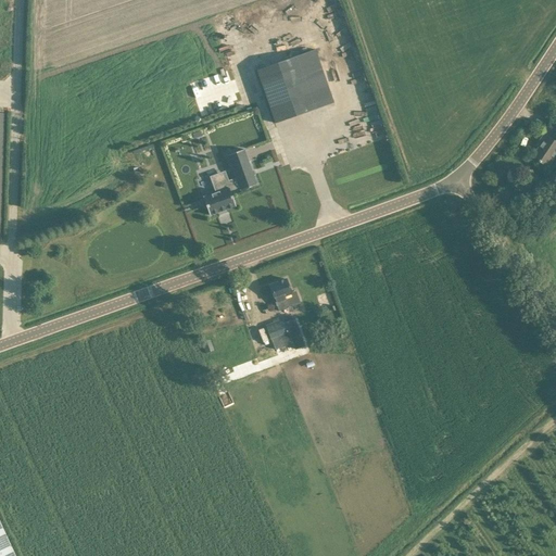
[(333,102),(315,50),(256,70),(275,123),(333,102)]
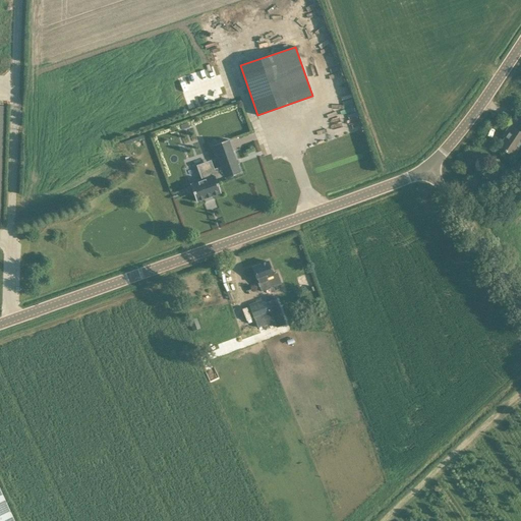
[(510,133),(501,147),(514,156),(520,146),(520,126),(519,130),(511,125),(507,131),(510,133)]
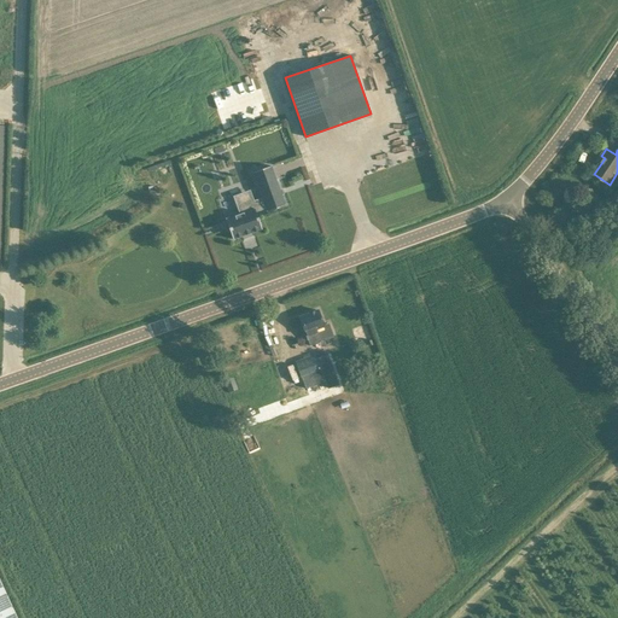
[(239,214),(226,219),(226,221),(223,222),(227,229),(229,229),(233,239),(243,235),(262,228),(256,211),(266,208),(267,211),(285,205),(270,167),(254,173),(262,198),(254,202),(237,208),(239,214)]
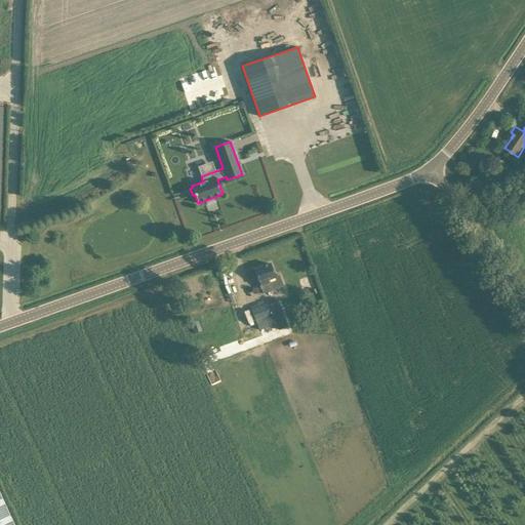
[(254,270),(257,279),(260,287),(261,287),(264,293),(272,290),(282,287),(284,286),(280,275),(275,276),(274,273),(270,264),(254,270)]
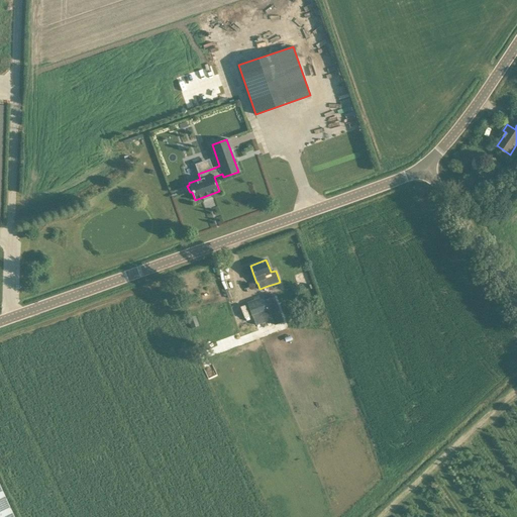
[(297,289),(308,288),(307,273),(296,273),(297,289)]
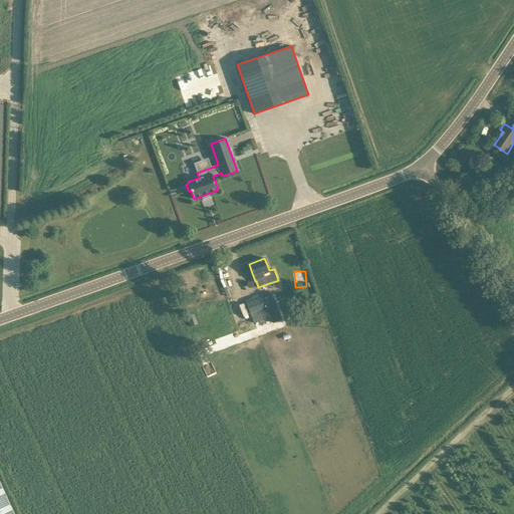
[(245,301),(250,314),(251,313),(254,323),(270,317),(267,308),(262,295),(245,301)]
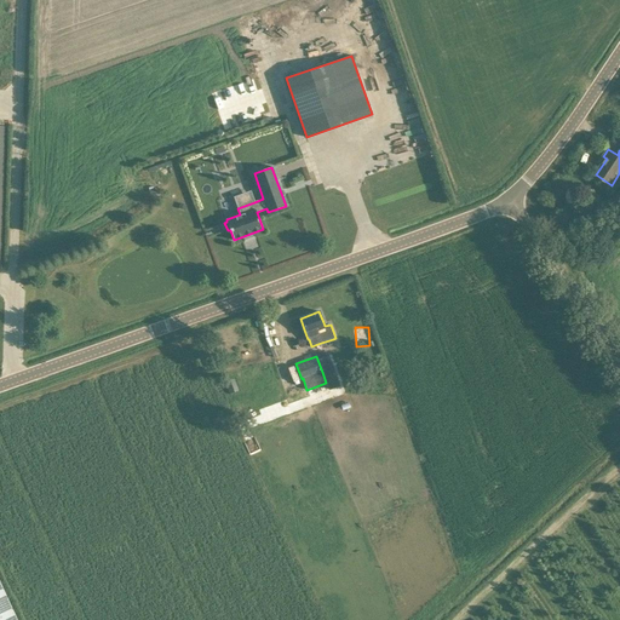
[(239,390),(234,378),(225,382),(229,394),(239,390)]
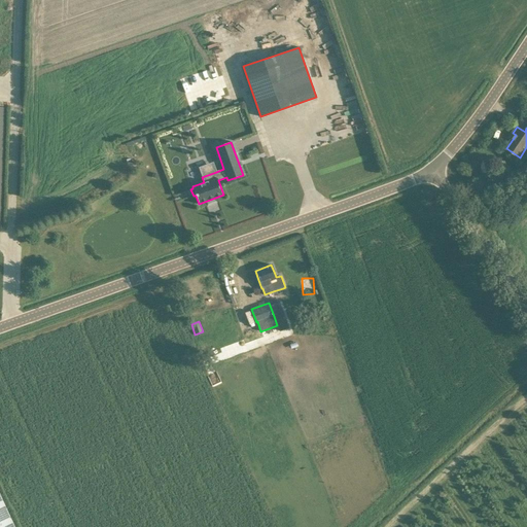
[(0,526),(14,526),(0,494),(0,526)]
